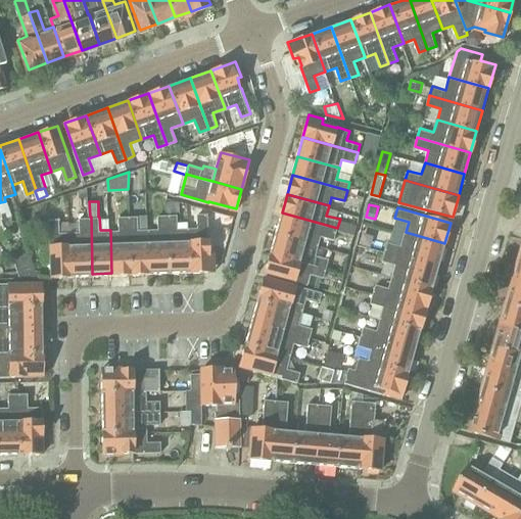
[(199,227),(189,227),(190,271),(215,270),(215,254),(209,254),(209,246),(208,213),(198,213),(199,227)]
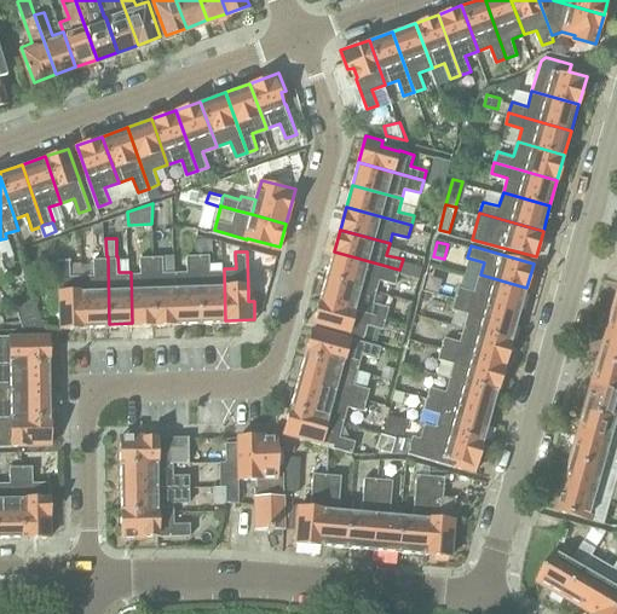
[(334,252),(328,274),(378,288),(381,277),(397,281),(399,270),(334,252)]
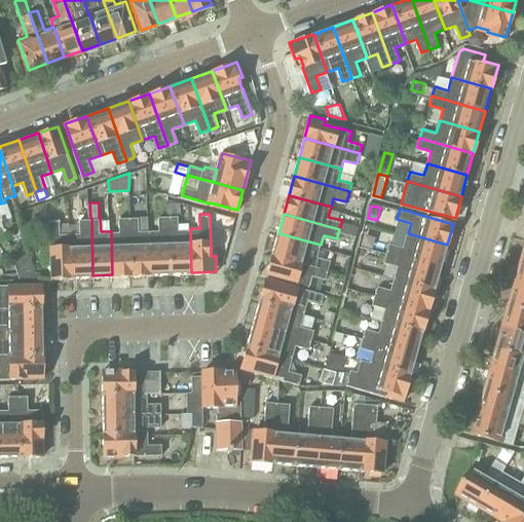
[(152,273),(172,272),(170,215),(160,215),(160,229),(150,229),(152,273)]
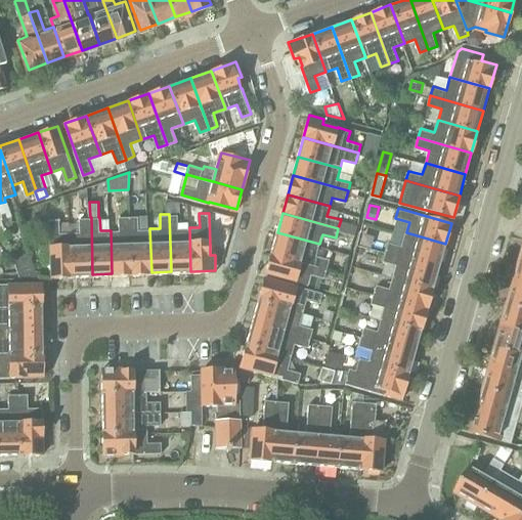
[(171,271),(190,271),(189,227),(178,227),(178,214),(169,214),(171,271)]
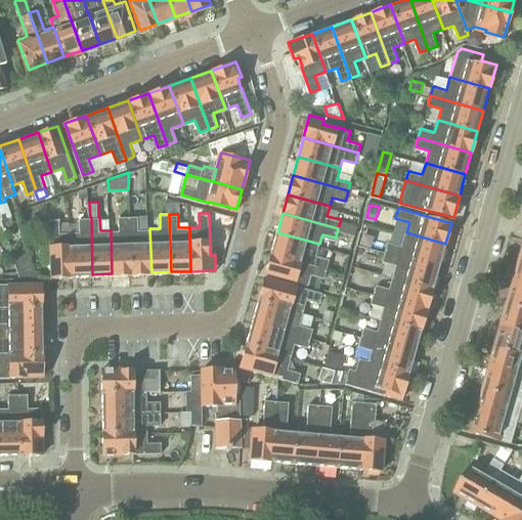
[(139,215),(129,216),(131,273),(151,272),(149,228),(139,229),(139,215)]
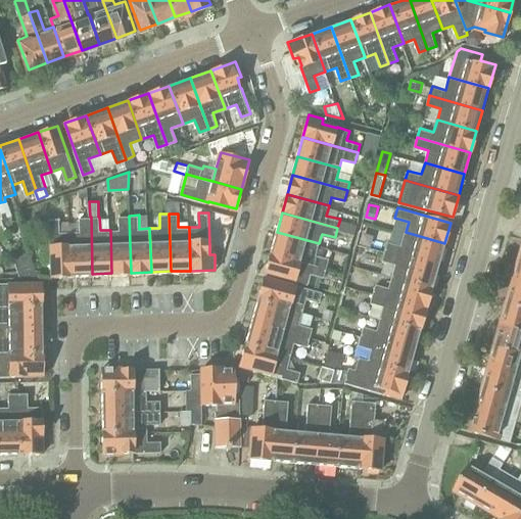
[(111,273),(131,273),(129,216),(120,216),(121,229),(110,230),(111,273)]
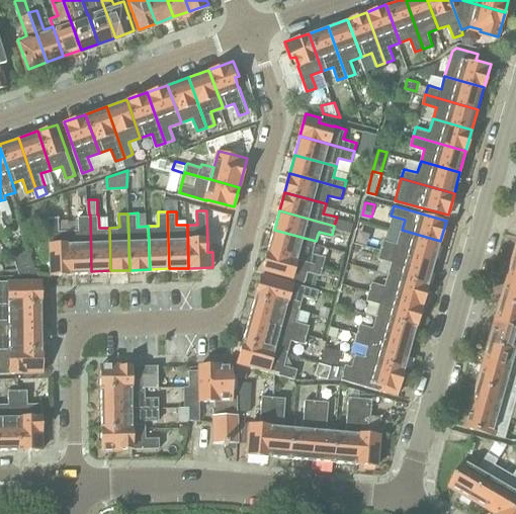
[(91,271),(90,215),(89,215),(81,215),(81,229),(71,229),(72,272),(91,271)]
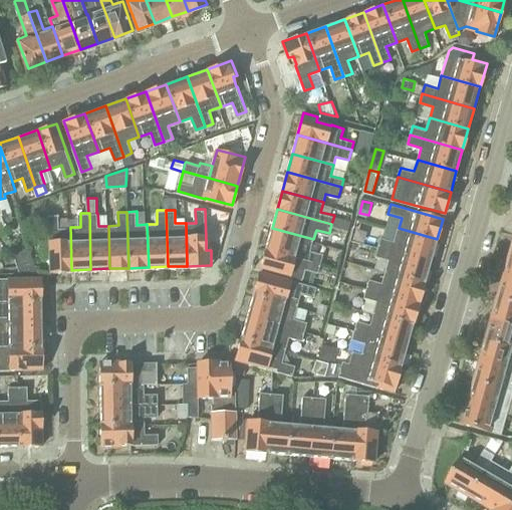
[(51,270),(71,270),(70,227),(59,227),(59,214),(48,214),(49,247),(50,247),(51,270)]
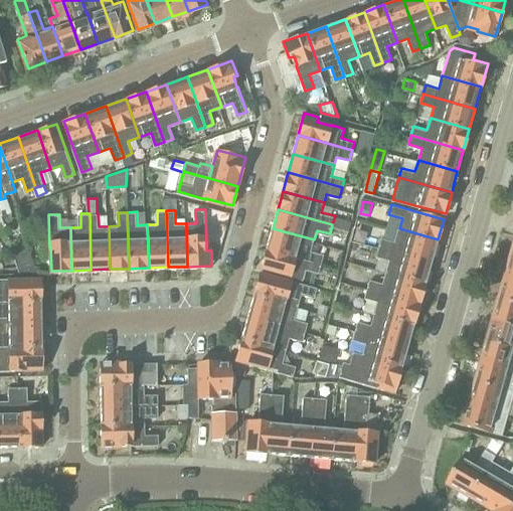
[(273,228),(268,245),(322,261),(324,252),(311,249),(314,239),(273,228)]
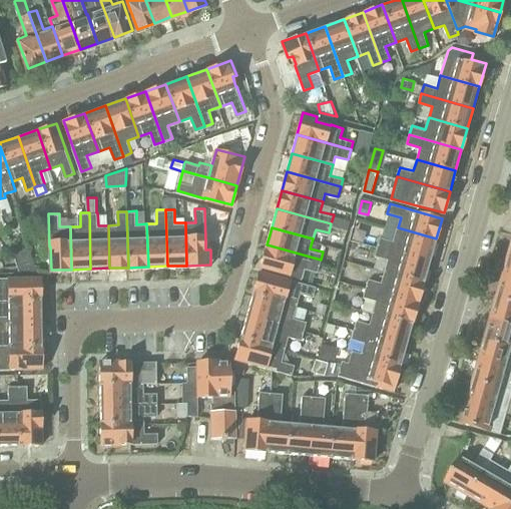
[(431,260),(436,238),(398,227),(395,238),(381,234),(378,244),(431,260)]
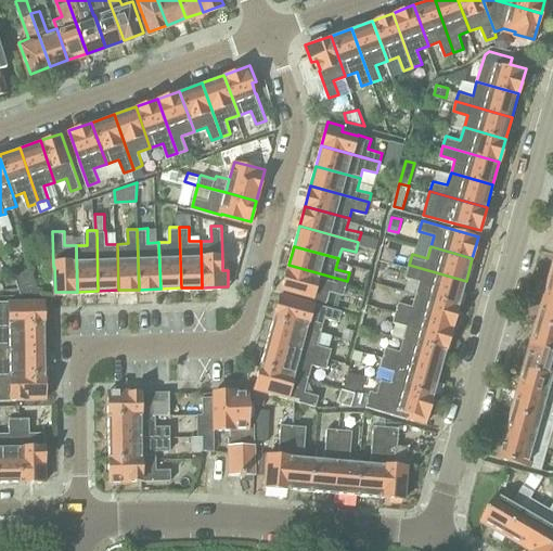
[(345,289),(347,281),(288,265),(282,287),(313,296),(313,297),(326,300),(331,285),(345,289)]
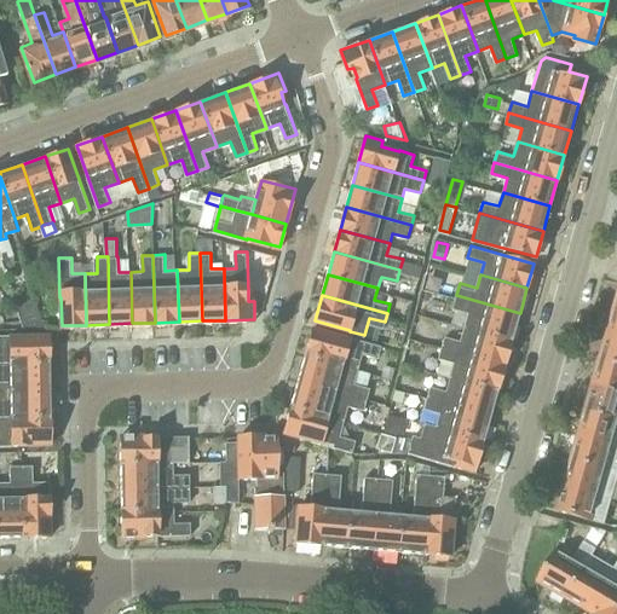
[(520,313),(456,295),(454,307),(470,312),(466,326),(512,339),(520,313)]
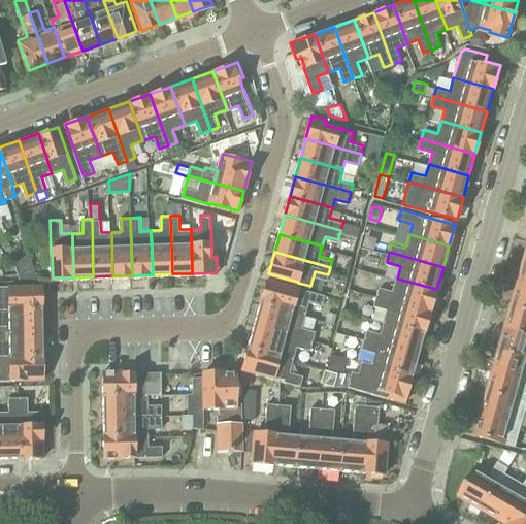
[(30,257),(15,261),(20,272),(34,267),(30,257)]
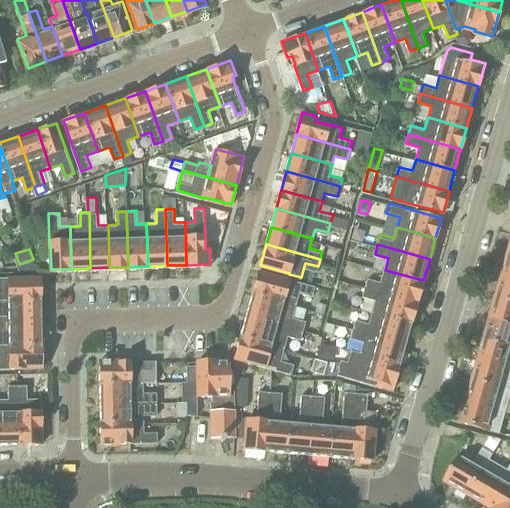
[(259,270),(253,292),(297,304),(300,291),(313,295),(315,285),(290,278),(259,270)]
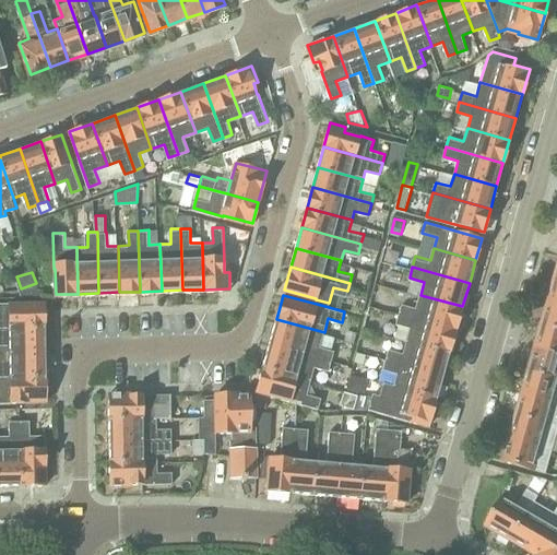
[(457,329),(462,306),(421,295),(416,307),(402,304),(400,313),(457,329)]
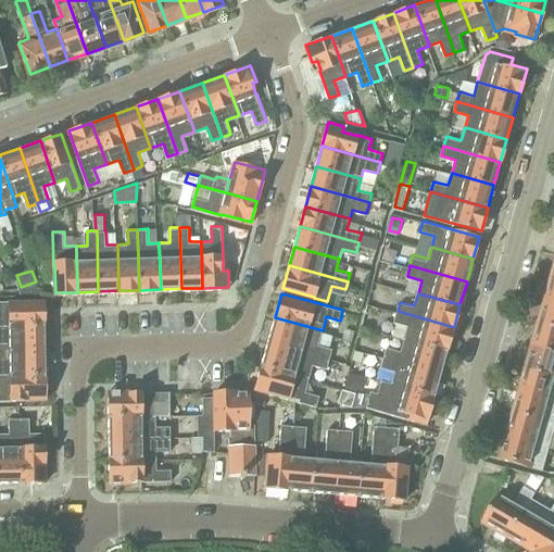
[(553,299),(549,298),(542,321),(553,324),(553,299)]
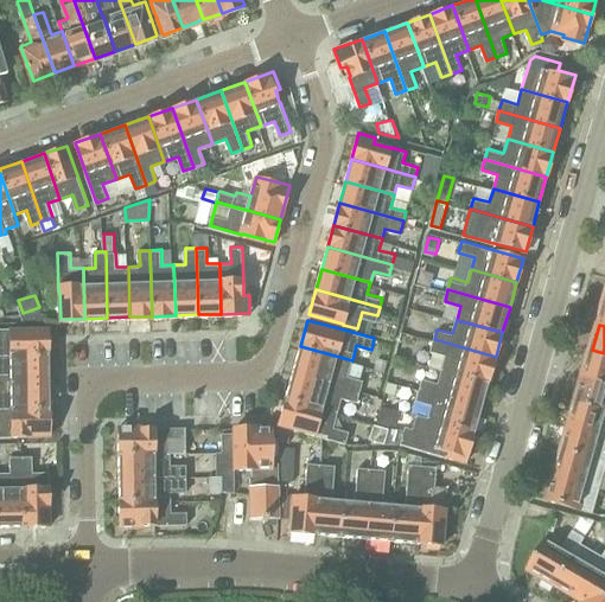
[(0,354),(49,354),(49,327),(12,327),(12,326),(0,326),(0,354)]
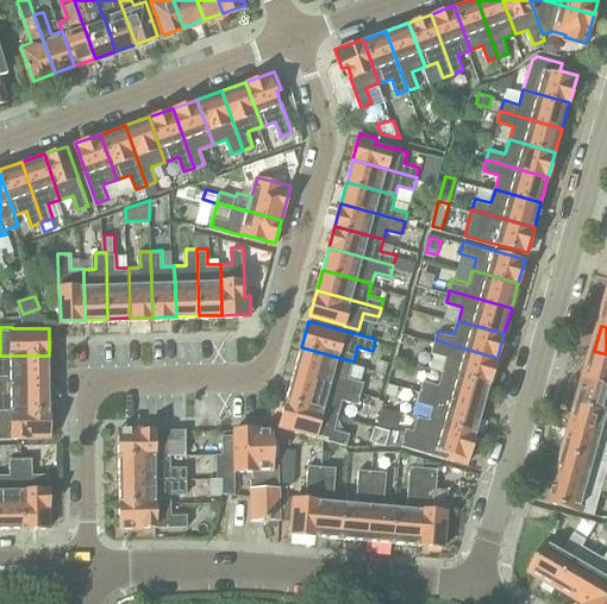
[(498,358),(436,340),(432,350),(449,354),(445,369),(490,382),(498,358)]
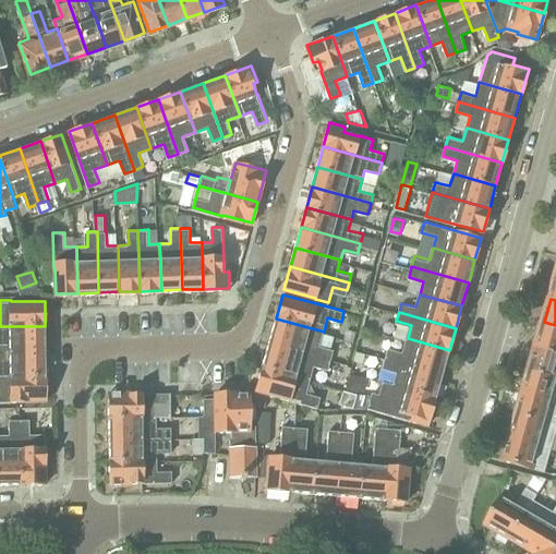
[(269,341),(331,358),(334,349),(319,345),(324,332),(276,318),(269,341)]
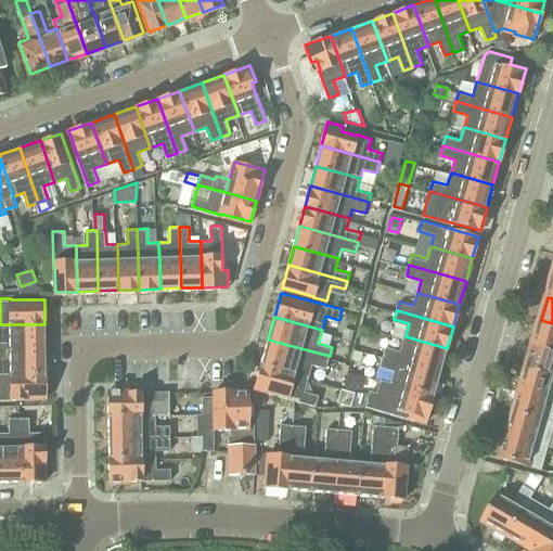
[(552,323),(541,320),(535,343),(552,347),(552,323)]
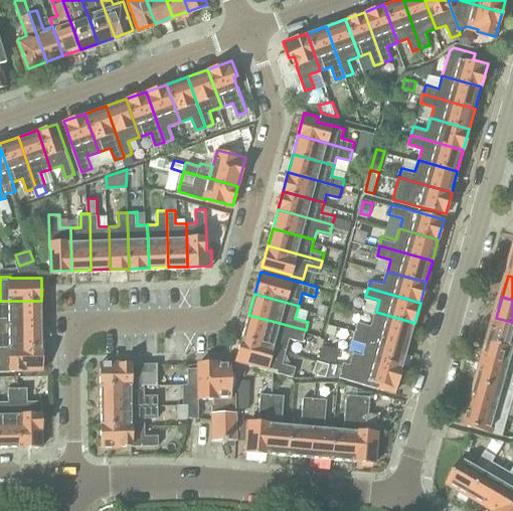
[(0,323),(42,323),(41,301),(0,301),(0,323)]
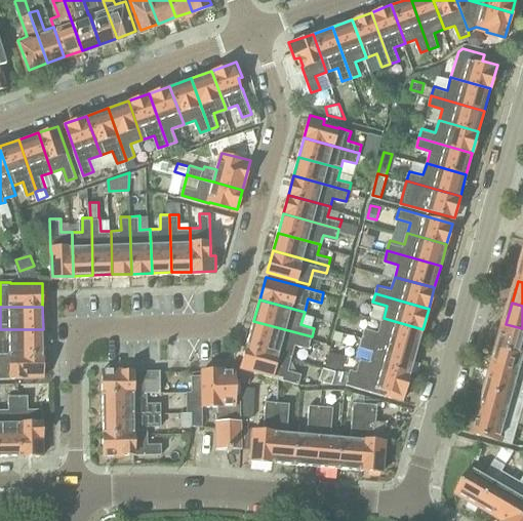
[(416,351),(423,329),(384,318),(379,330),(366,326),(363,335),(416,351)]
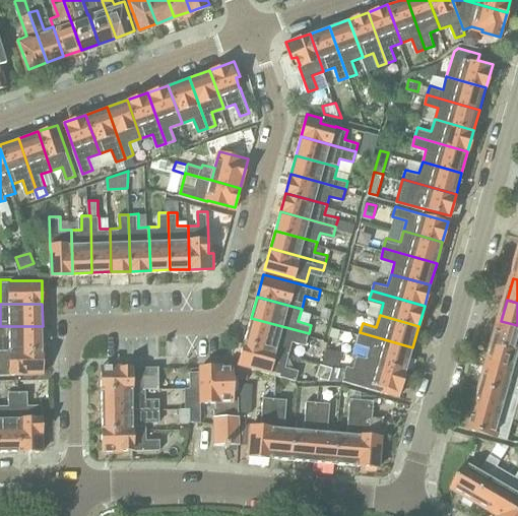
[(251,318),(245,340),(289,352),(294,339),(306,342),(309,333),(251,318)]
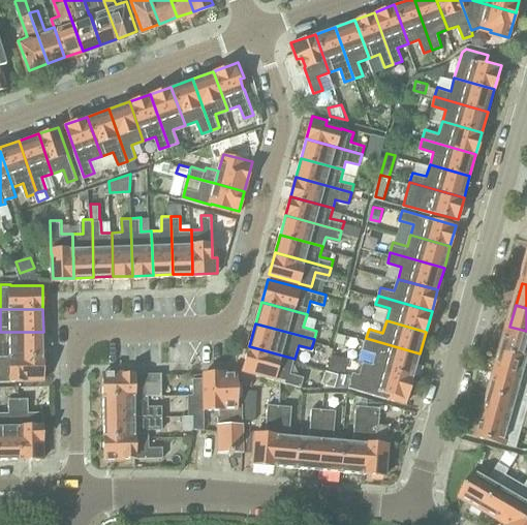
[(526,331),(509,327),(503,347),(526,353),(526,331)]
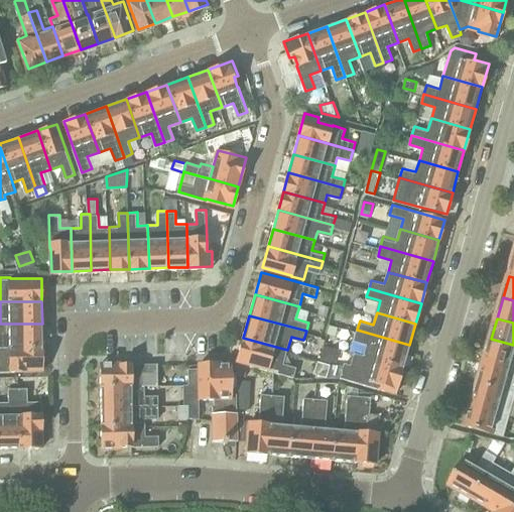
[(0,347),(42,347),(42,324),(0,324),(0,347)]
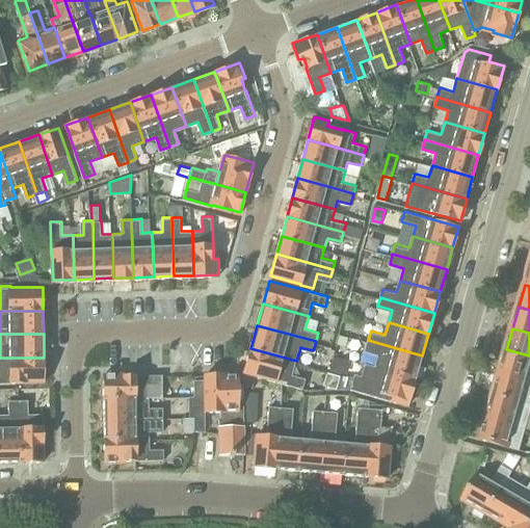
[(379,353),(376,365),(416,376),(422,355),(368,340),(366,349),(379,353)]
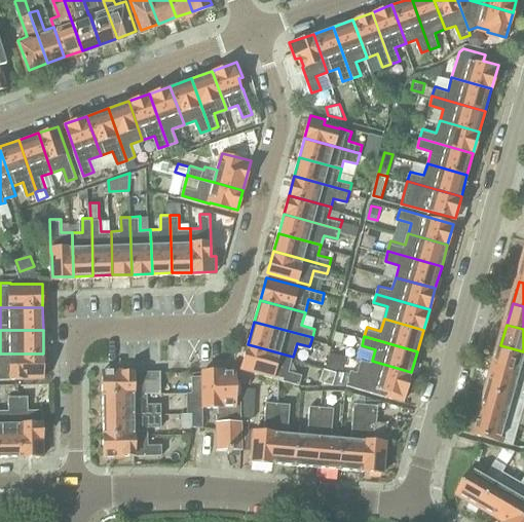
[(273,376),(300,383),(302,373),(290,370),(293,357),(248,344),(241,367),(273,375),(273,376)]
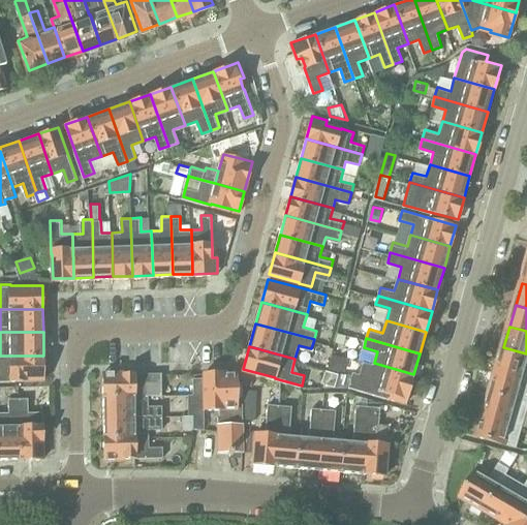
[(526,353),(503,347),(497,370),(526,377),(526,353)]
